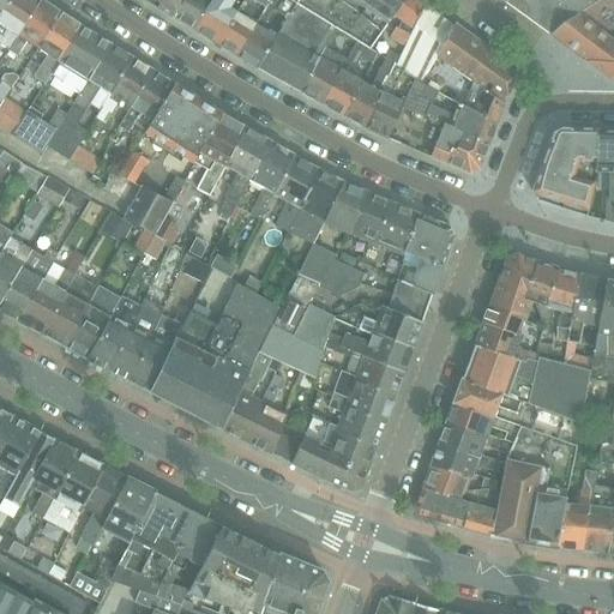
[(38,0),(10,0),(0,16),(0,46),(7,50),(38,0)]
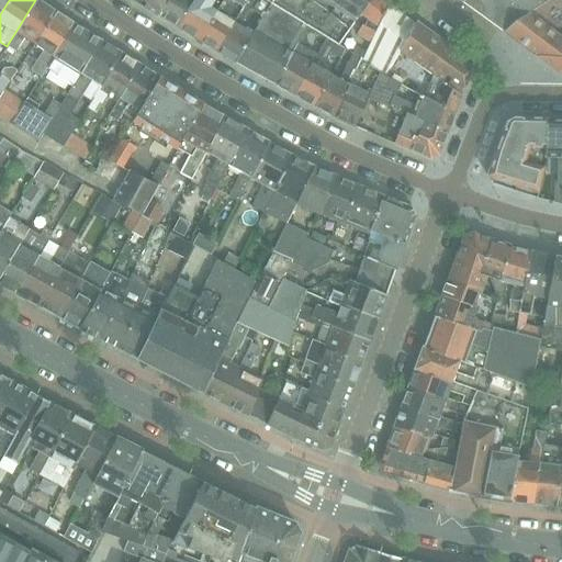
[(0,0),(0,14),(9,0),(0,0)]
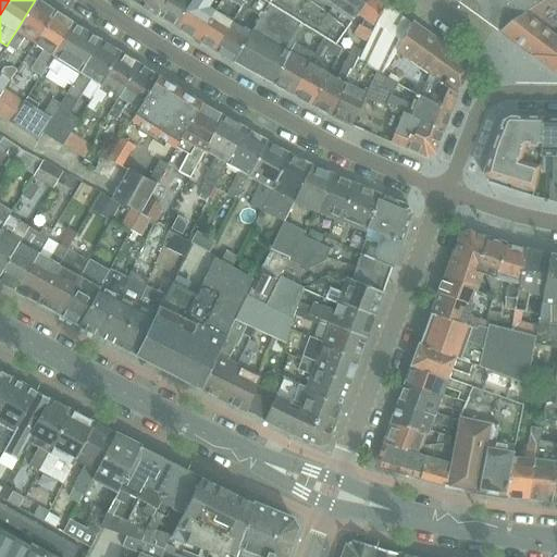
[(54,11),(37,0),(35,0),(7,46),(16,52),(25,38),(35,44),(54,11)]
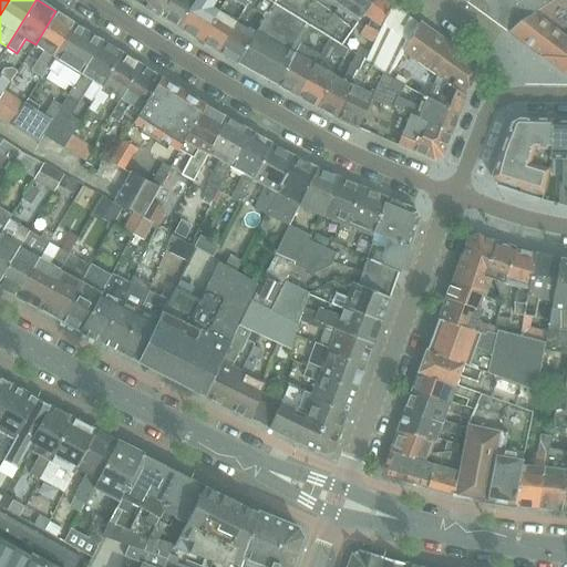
[(137,0),(136,2),(160,18),(161,17),(160,16),(168,0),(137,0)]
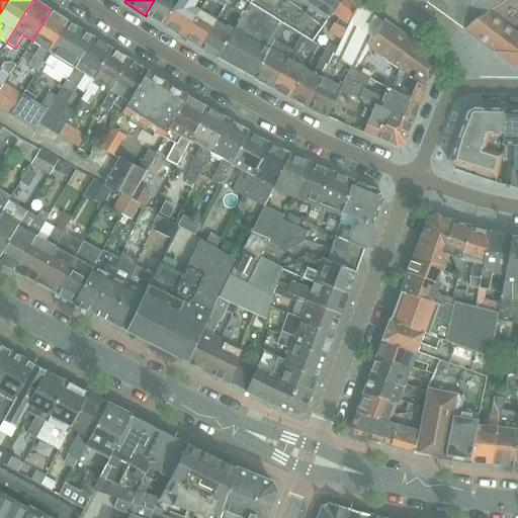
[(154,0),(146,14),(147,15),(165,26),(180,0),(154,0)]
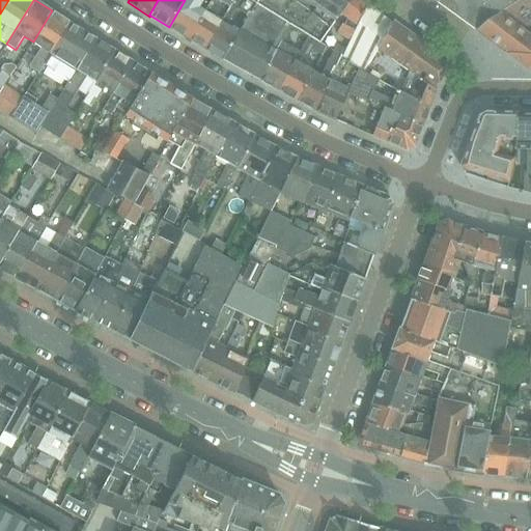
[(185,0),(169,27),(189,39),(205,12),(198,8),(203,0),(185,0)]
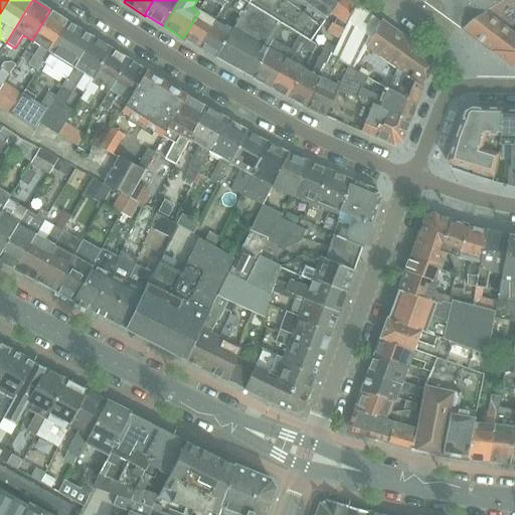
[(205,0),(199,12),(183,38),(199,47),(214,20),(225,0),(205,0)]
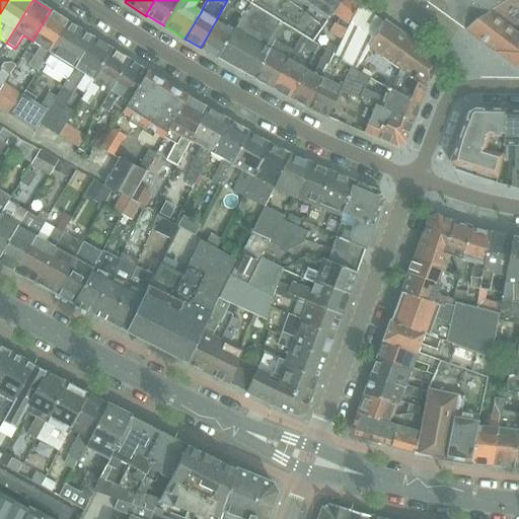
[(248,3),(244,0),(227,0),(216,20),(201,48),(218,59),(233,30),(223,24),(232,9),(241,15),(248,3)]
